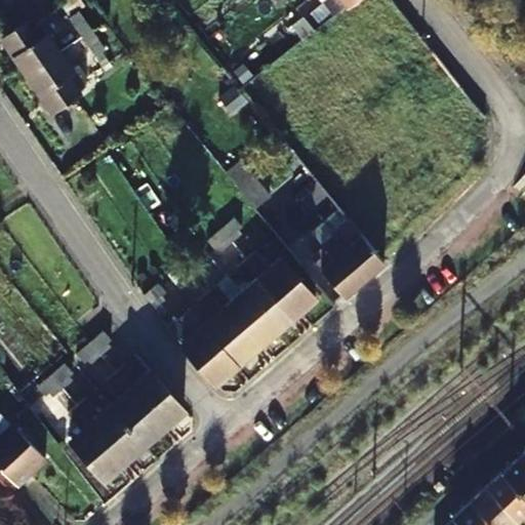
[(334,0),(326,7),(334,17),(355,2),(357,0),(334,0)]
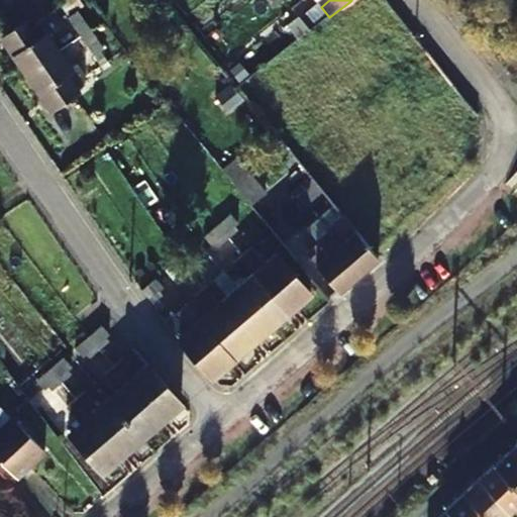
[(351,0),(349,2),(363,17),(384,0),(351,0)]
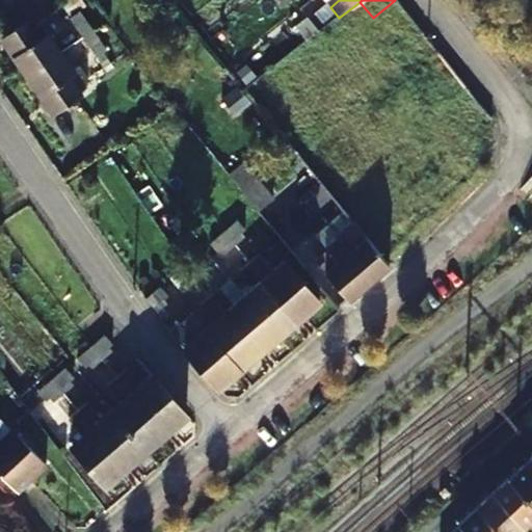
[(97,31),(83,10),(73,18),(86,38),(97,31)]
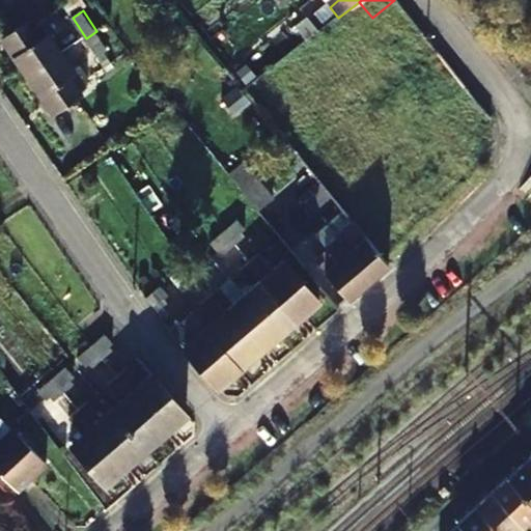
[(309,17),(298,27),(308,40),(320,31),(309,17)]
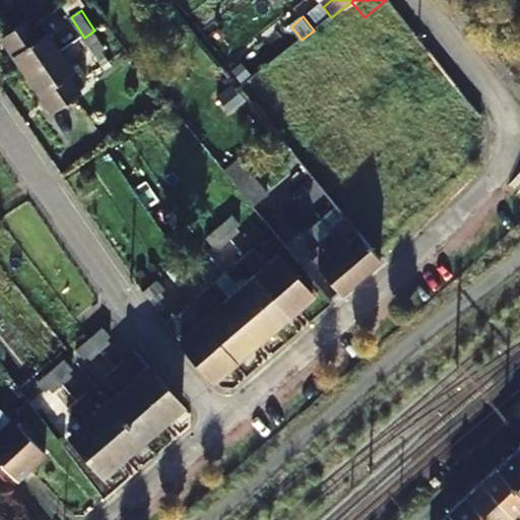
[(55,31),(46,20),(35,27),(29,22),(4,40),(28,75),(61,53),(49,36),(55,31)]
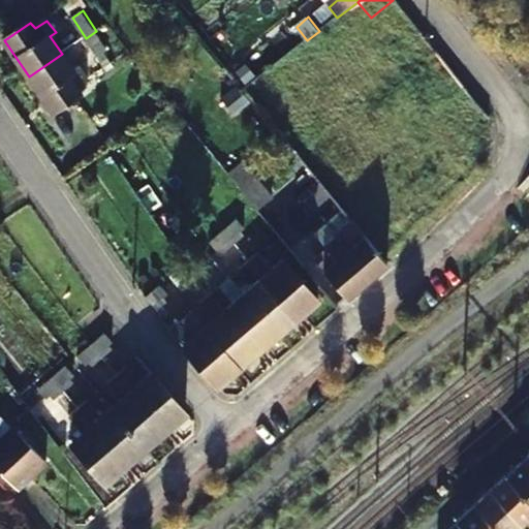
[(96,31),(86,38),(98,57),(109,50),(96,31)]
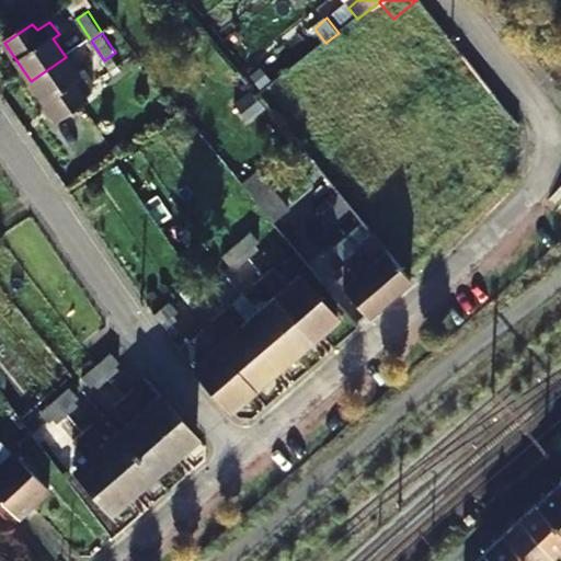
[(66,57),(31,81),(56,118),(84,100),(81,96),(93,88),(83,73),(78,77),(66,57)]
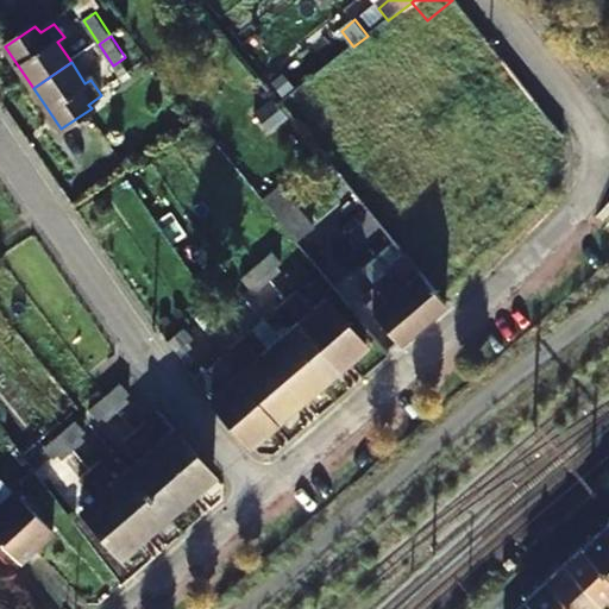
[(318,163),(325,170),(332,164),(326,156),(318,163)]
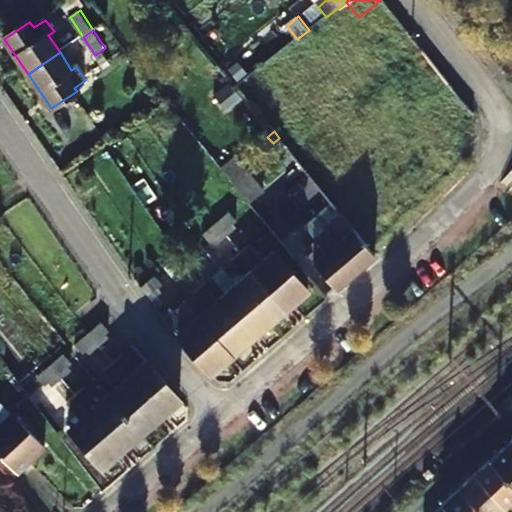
[(236,187),(249,203),(262,193),(249,176),(236,187)]
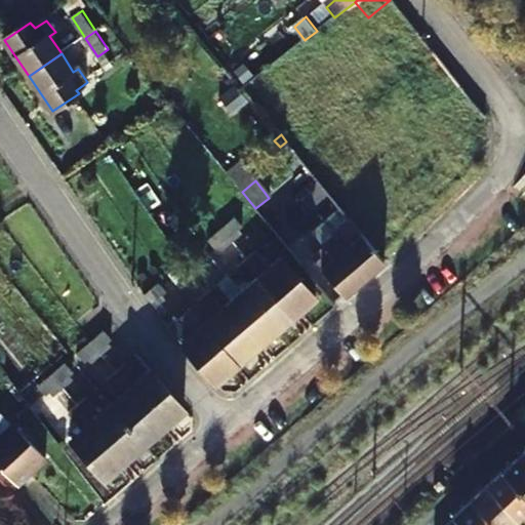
[(256,210),(271,228),(282,219),(267,201),(256,210)]
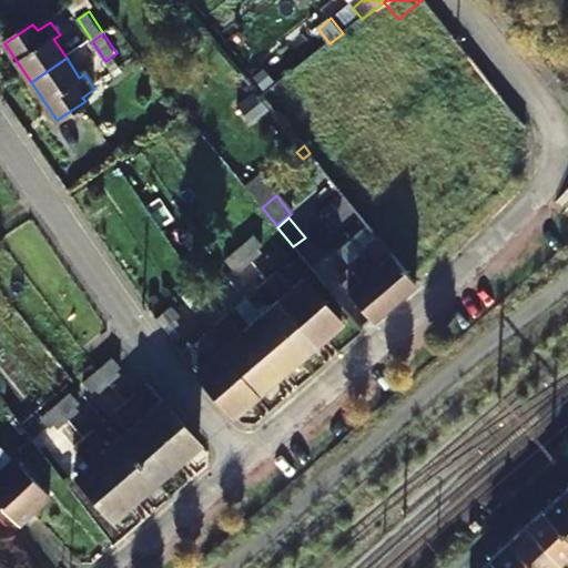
[(257,249),(262,245),(253,235),(243,244),(254,260),(262,253),(257,249)]
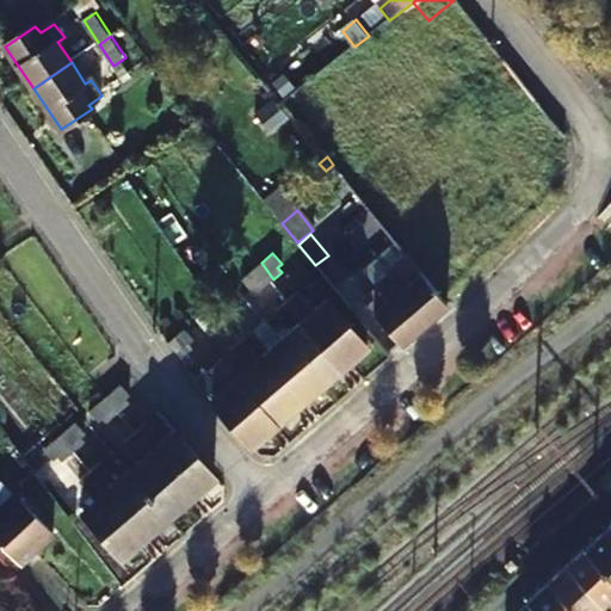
[(409,257),(383,277),(421,326),(448,304),(444,300),(421,271),(409,257)]
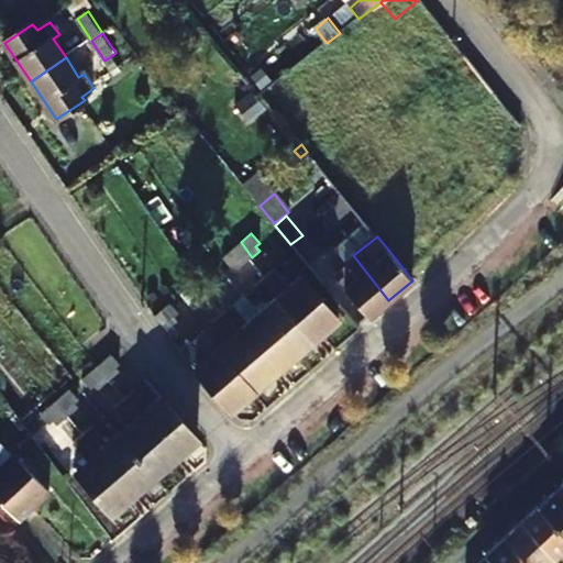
[(401,240),(388,250),(409,276),(422,265),(401,240)]
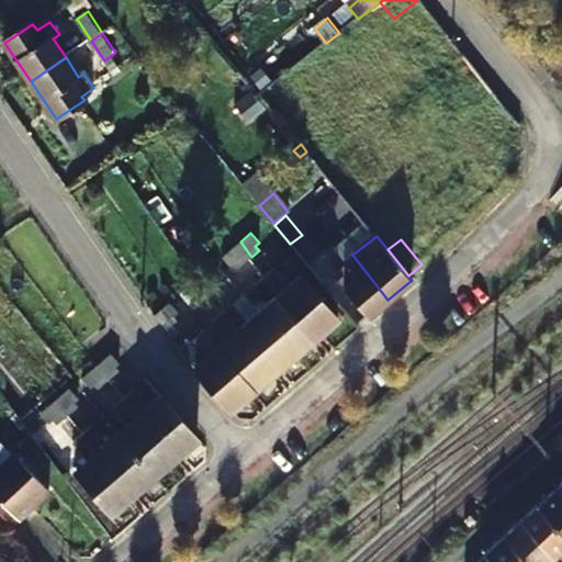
[(234,263),(238,268),(251,257),(240,242),(222,257),(229,267),(234,263)]
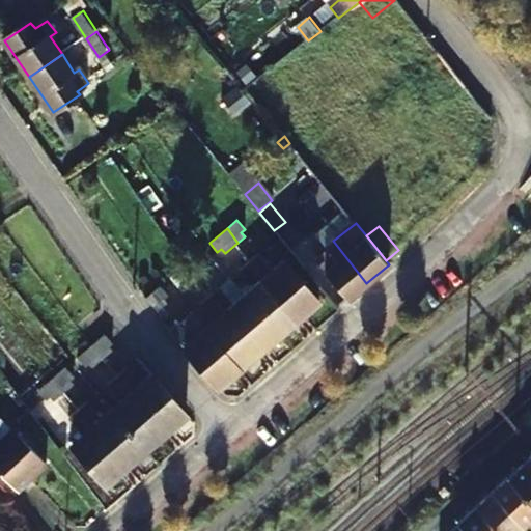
[(366,283),(333,241),(326,247),(338,261),(326,271),(348,300),(366,283)]
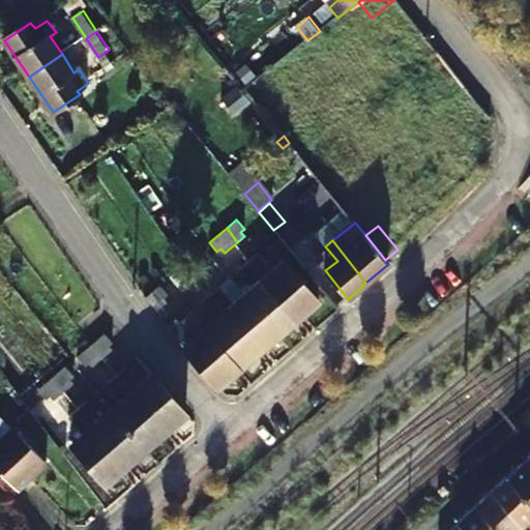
[(284,260),(272,270),(256,251),(246,259),(296,316),(317,298),(284,260)]
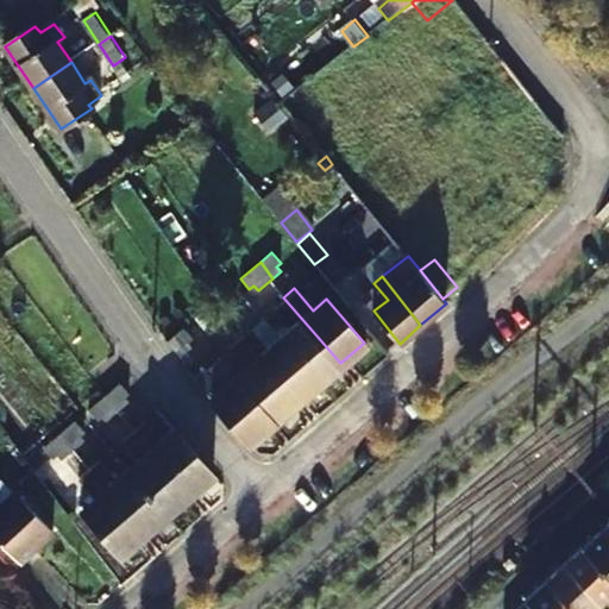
[(280,339),(318,383),(340,363),(283,297),(272,308),(290,330),(280,339)]
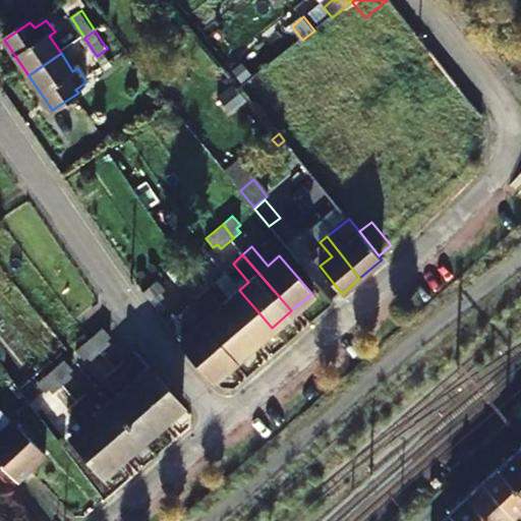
[(205,289),(253,345),(272,328),(239,290),(230,298),(215,280),(205,289)]
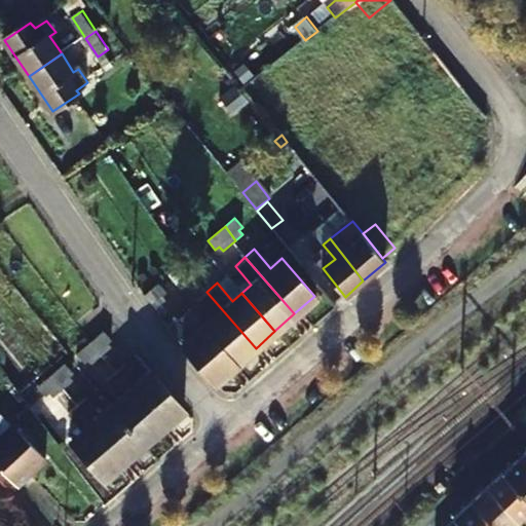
[(202,327),(235,366),(256,348),(207,292),(197,300),(213,318),(202,327)]
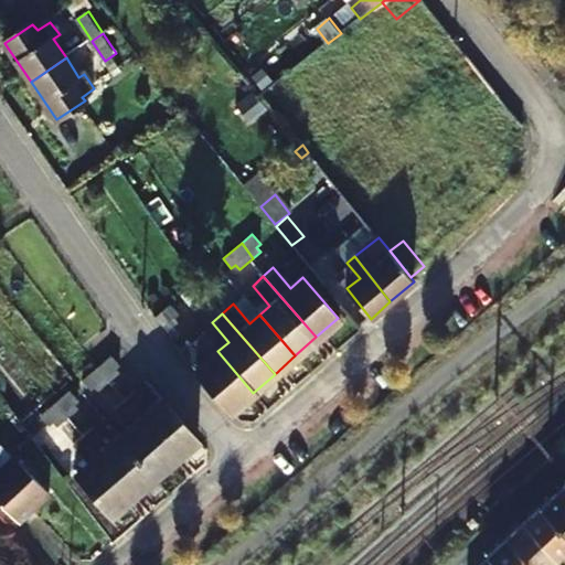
[(180,350),(232,412),(253,393),(217,351),(205,362),(189,342),(180,350)]
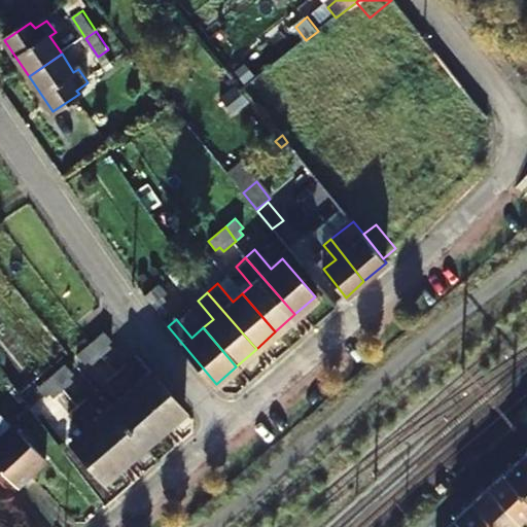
[(106,344),(110,340),(102,331),(92,341),(102,355),(110,349),(106,344)]
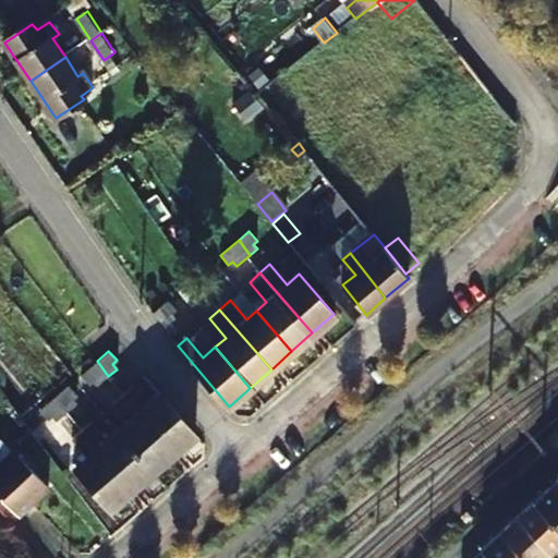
[(73,399),(77,395),(70,385),(56,397),(68,411),(77,403),(73,399)]
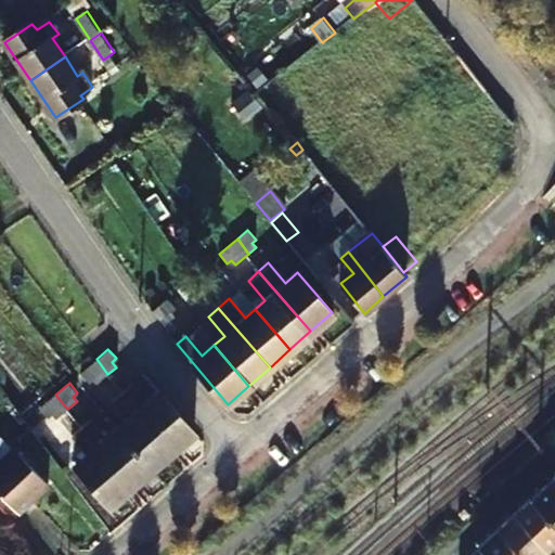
[(120,391),(176,455),(198,435),(159,390),(146,402),(130,383),(120,391)]
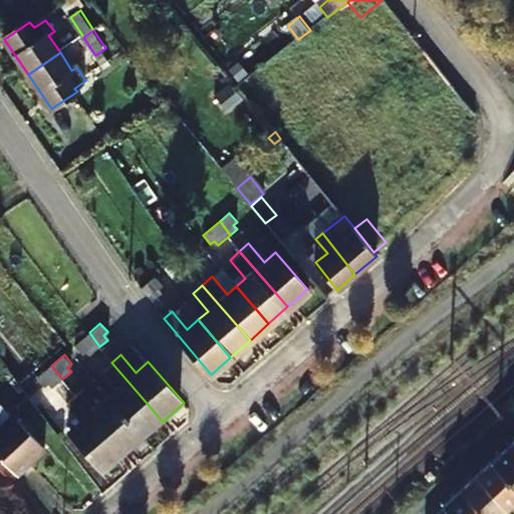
[(108,396),(144,438),(163,422),(111,362),(102,370),(117,389),(108,396)]
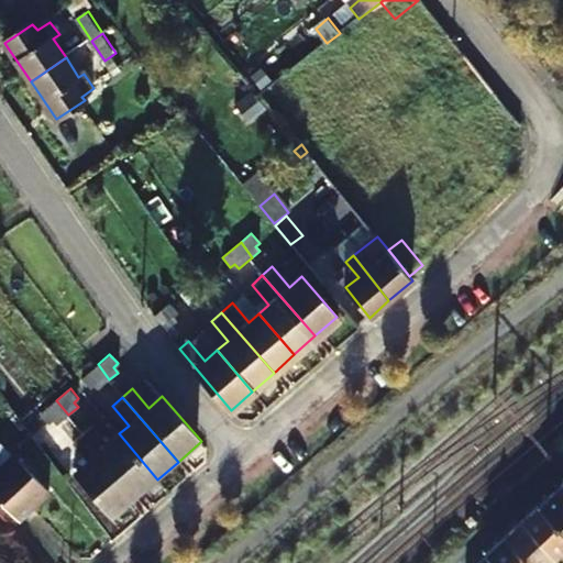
[(54,420),(57,424),(68,415),(56,400),(41,414),(50,424),(54,420)]
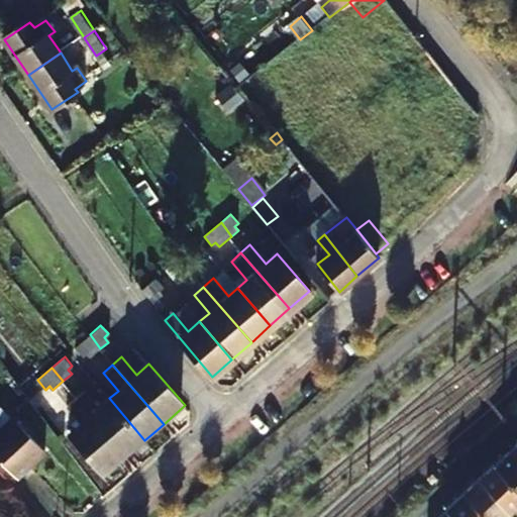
[(109,398),(100,406),(85,389),(77,397),(126,455),(144,440),(109,398)]
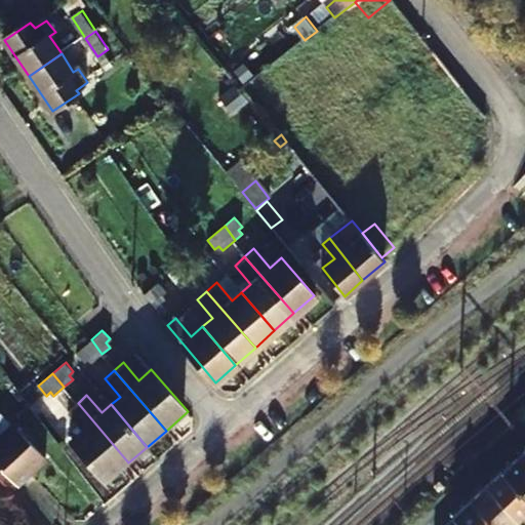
[(73,438),(108,480),(128,462),(78,403),(67,412),(81,430),(73,438)]
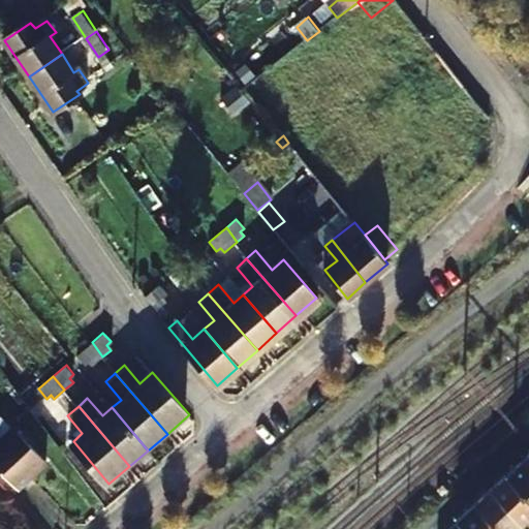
[(50,465),(16,429),(0,444),(0,467),(22,490),(50,465)]
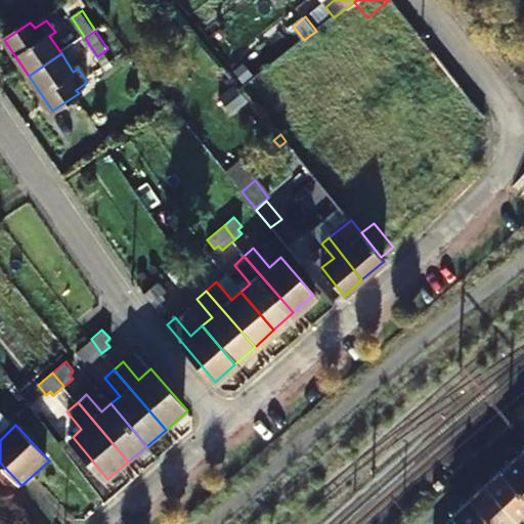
[(523,460),(520,455),(506,469),(523,491),(523,460)]
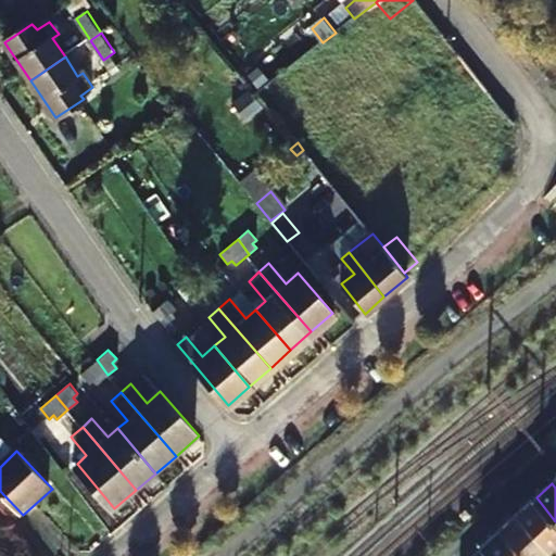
[(555,555),(555,521),(536,497),(518,514),(552,555),(555,555)]
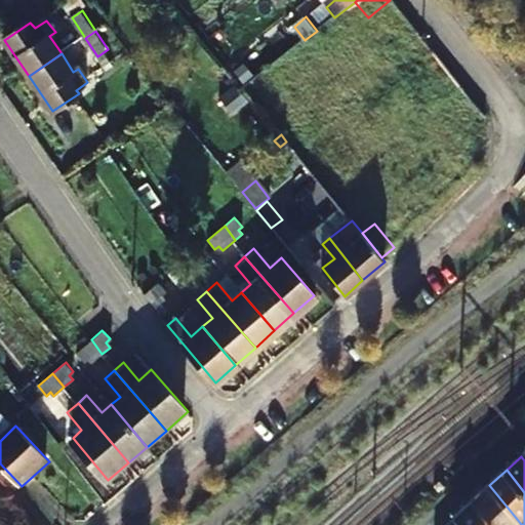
[(521,524),(489,485),(474,499),(494,524),(521,524)]
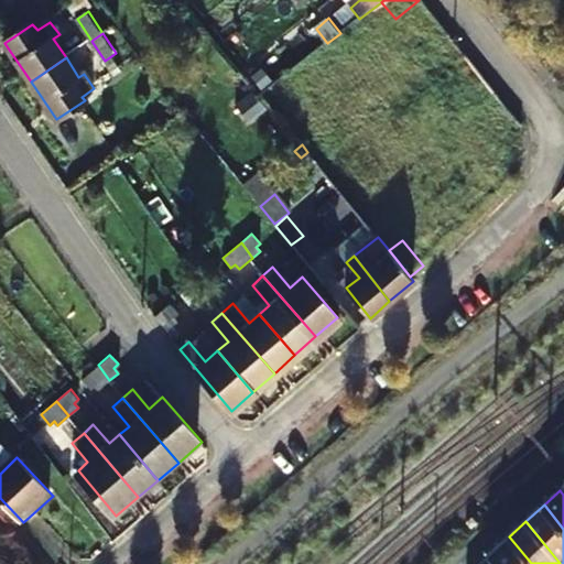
[(531,563),(509,537),(487,555),(494,563),(531,563)]
